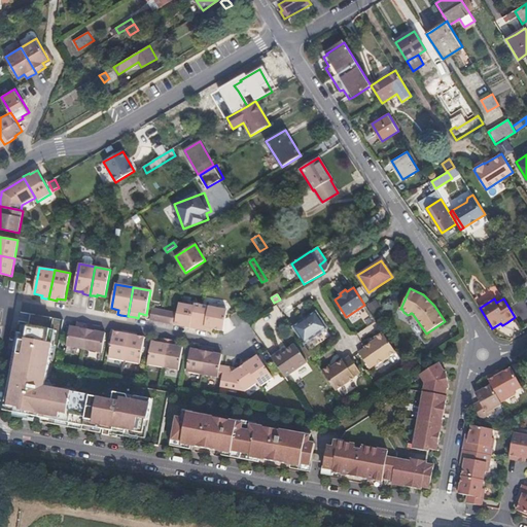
[(374,300),(367,304),(372,311),(378,306),(374,300)]
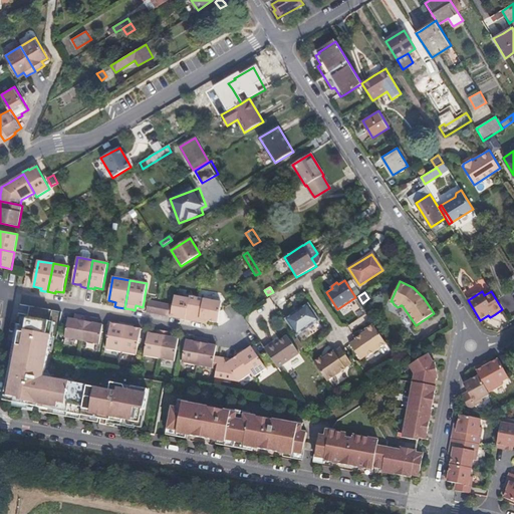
[(171,317),(192,321),(197,297),(190,296),(189,298),(175,296),(174,305),(171,317)]
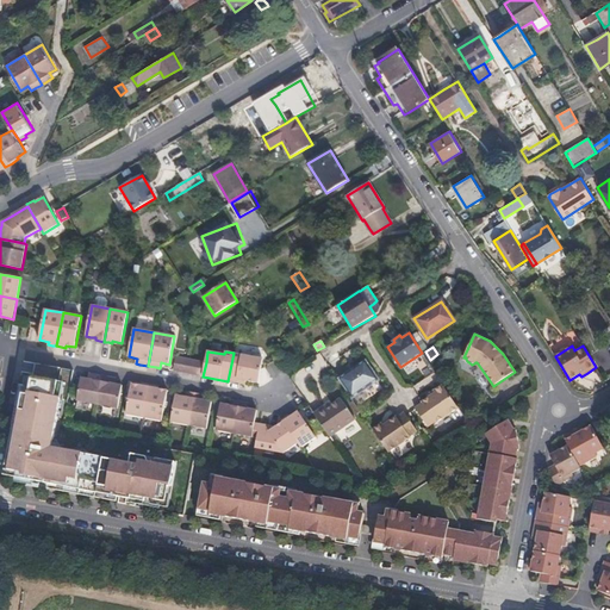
[(263,359),(234,353),(228,381),(237,383),(246,385),(247,381),(259,384),(263,359)]
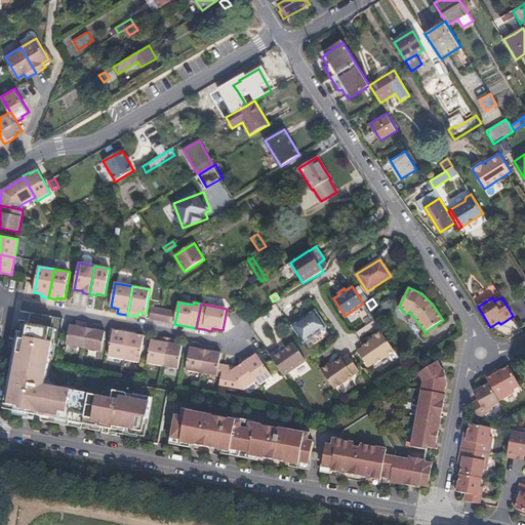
[(300,309),(296,312),(298,315),(288,322),(300,339),(324,323),(312,306),(303,313),(300,309)]
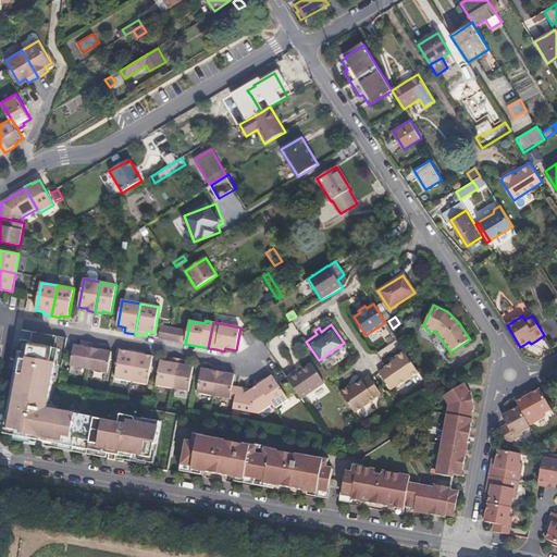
[(159,338),(185,344),(188,331),(161,325),(159,338)]
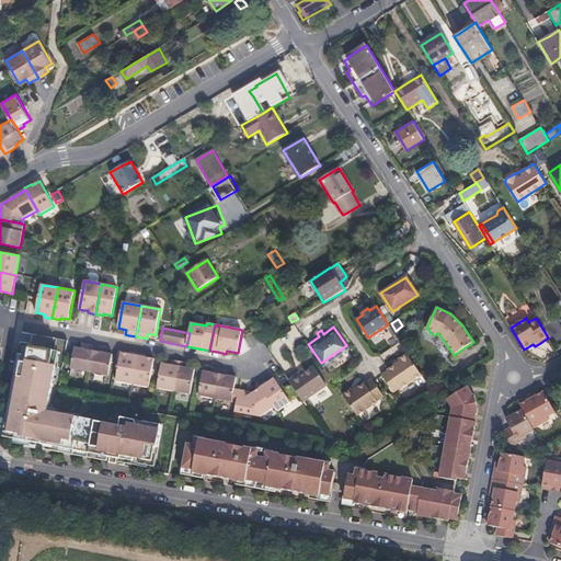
[(71,368),(90,371),(94,345),(87,344),(83,344),(82,348),(75,347),(71,368)]
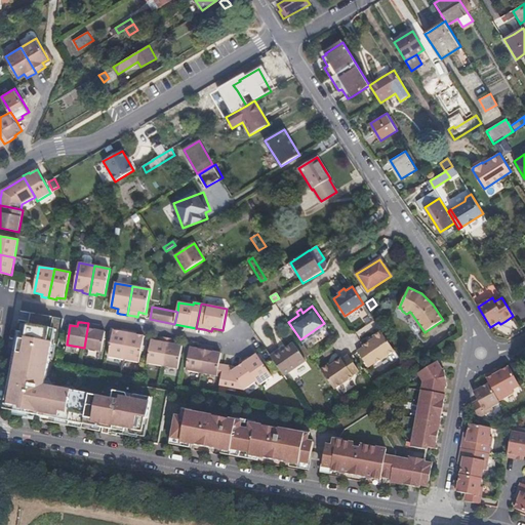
[(84,348),(102,352),(106,331),(98,330),(99,326),(95,325),(88,323),(84,348)]
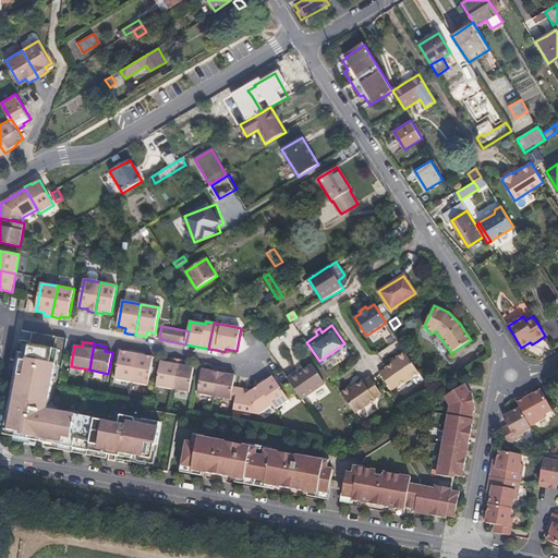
[(47,443),(89,451),(91,447),(95,420),(96,419),(81,416),(80,417),(76,417),(74,415),(48,410),(57,365),(51,364),(55,349),(31,344),(28,354),(21,353),(17,368),(20,368),(9,426),(3,426),(2,432),(14,434),(14,432),(24,433),(23,438),(43,443),(47,443)]
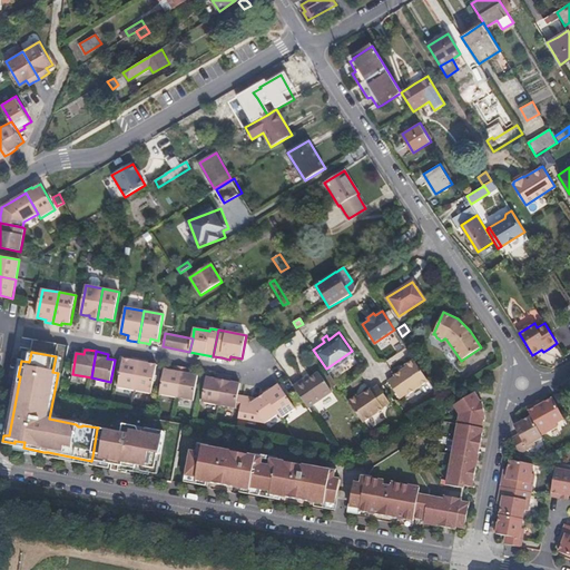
[(118,387),(135,391),(140,360),(133,357),(133,360),(124,359),(123,362),(118,387)]
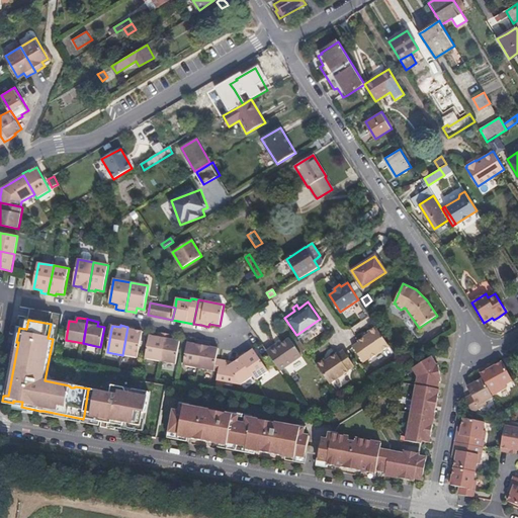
[(390,345),(376,326),(368,331),(369,333),(364,336),(358,340),(359,341),(353,346),(363,361),(369,357),(370,358),(390,345)]
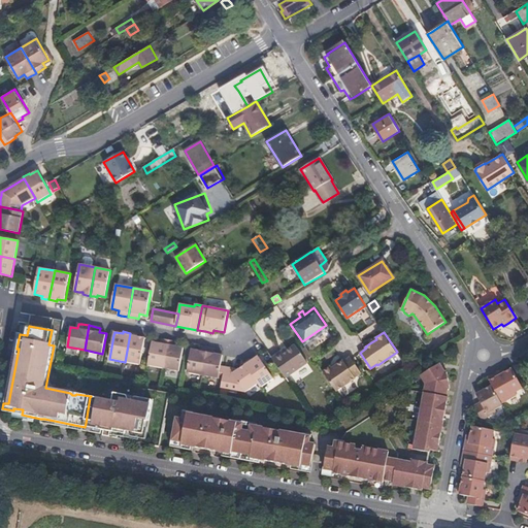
[(125,362),(140,364),(145,338),(137,336),(137,334),(130,333),(125,362)]
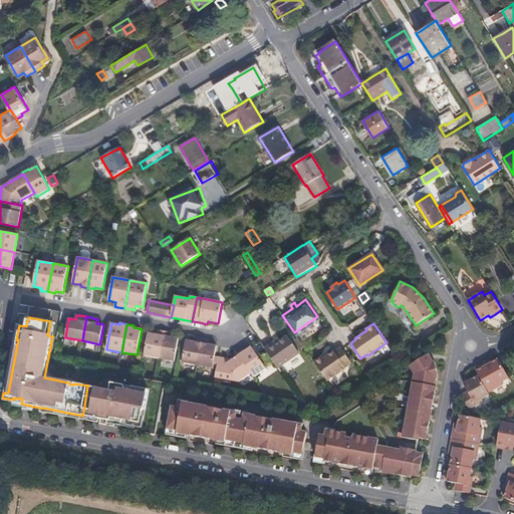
[(144,355),(160,358),(165,331),(158,330),(157,334),(149,333),(144,355)]
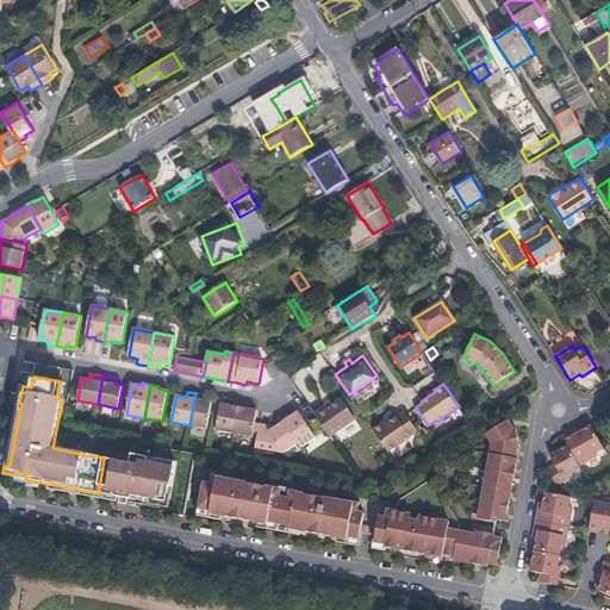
[(190,425),(207,429),(212,402),(203,400),(204,394),(195,393),(190,425)]
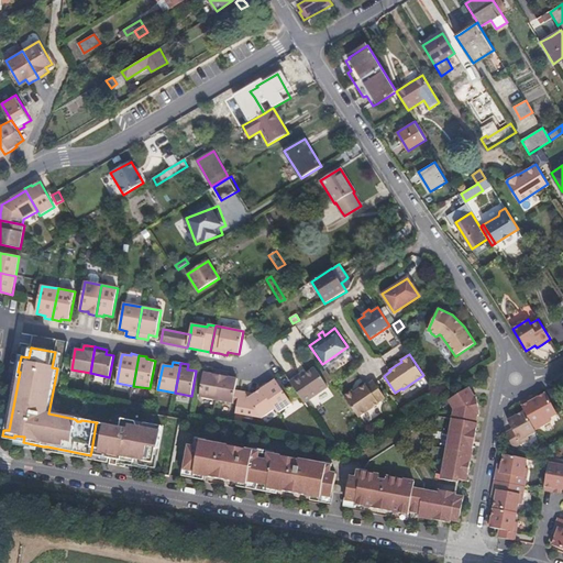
[(328,387),(315,368),(299,379),(298,377),(290,383),(305,403),(328,387)]
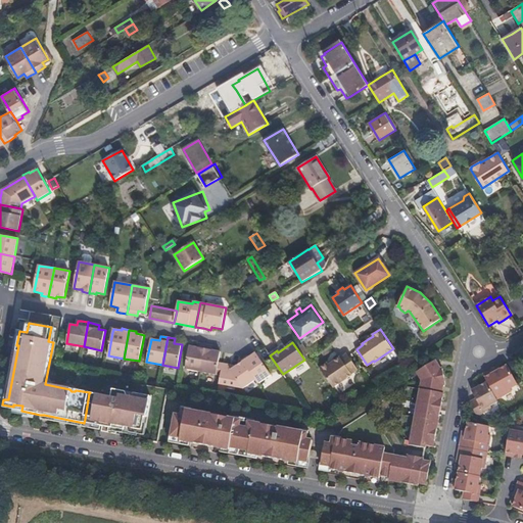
[(185,369),(200,372),(206,344),(198,343),(198,347),(189,346),(185,369)]
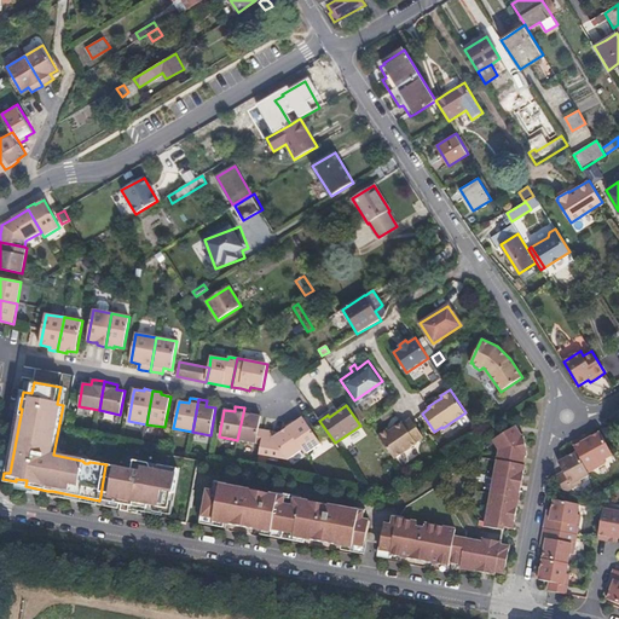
[(237,440),(256,444),(256,443),(259,429),(261,416),(252,415),(253,409),(244,408),(237,440)]
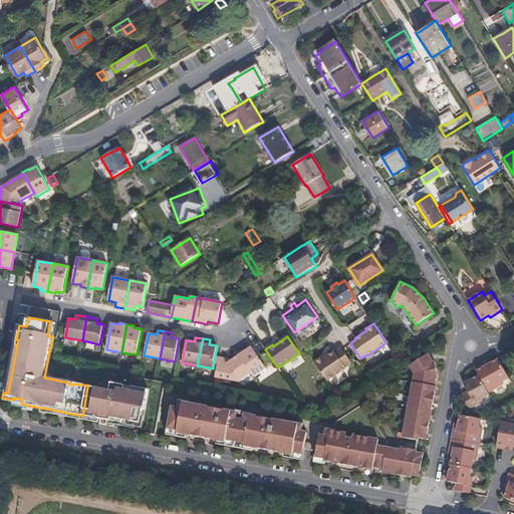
[(319,353),(312,358),(325,377),(343,364),(343,363),(349,359),(338,344),(332,348),(331,347),(325,351),(320,354),(319,353)]
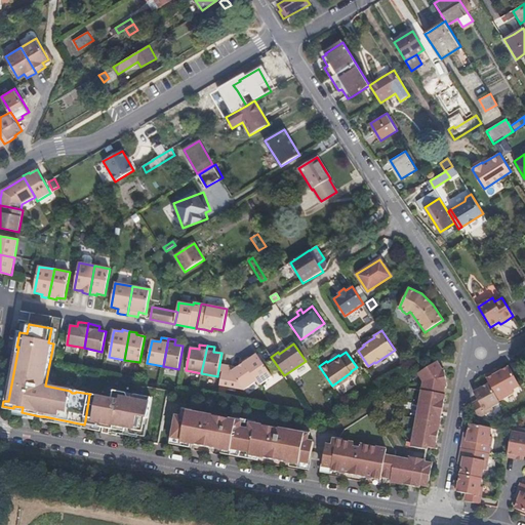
[(259,386),(272,376),(256,354),(256,355),(250,359),(249,357),(243,361),(244,363),(256,381),(259,386)]
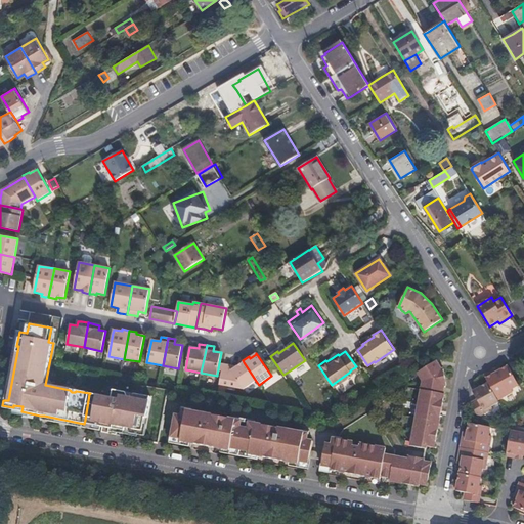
[(438,354),(418,367),(423,376),(410,440),(435,445),(447,380),(444,364),(438,354)]
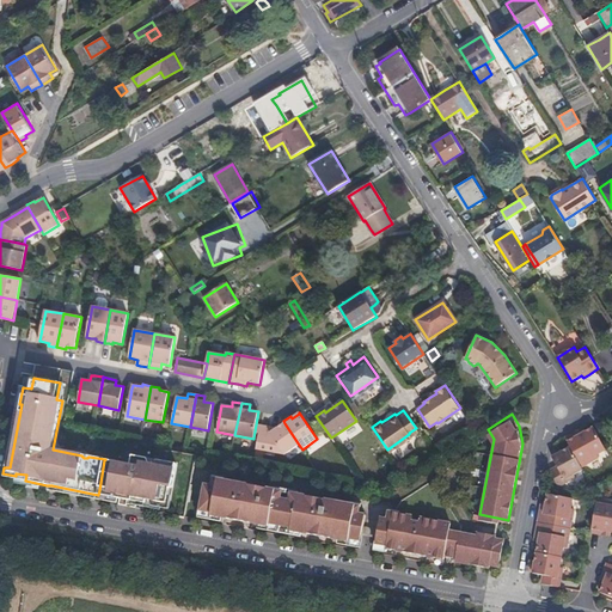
[(261,426),(256,424),(254,438),(258,439),(256,450),(285,454),(299,445),(285,423),(277,428),(261,426)]
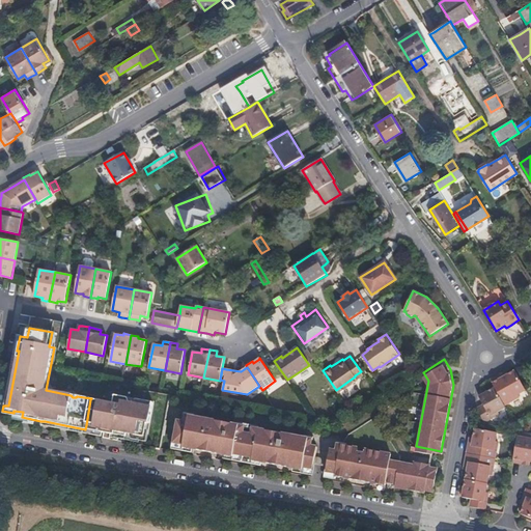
[(526,390),(515,371),(501,379),(499,375),(491,380),(495,388),(504,406),(520,397),(518,394),(526,390)]
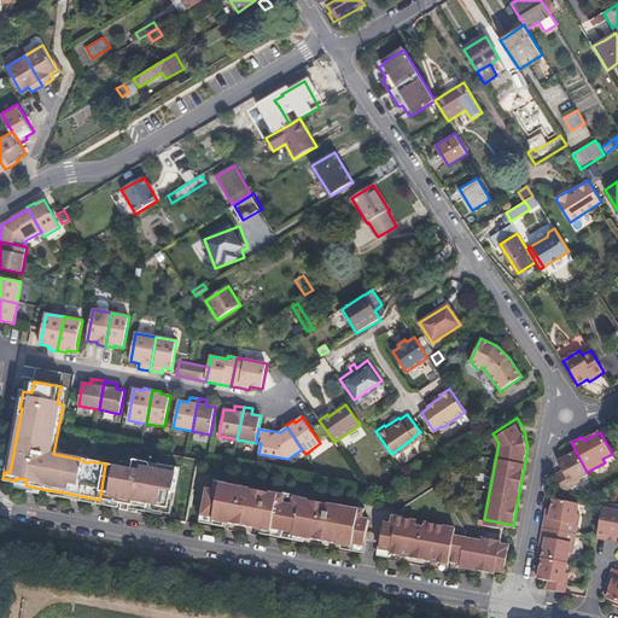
[(576,452),(566,458),(565,453),(557,458),(559,461),(558,462),(563,471),(554,476),(564,491),(581,482),(579,479),(588,474),(587,472),(576,452)]
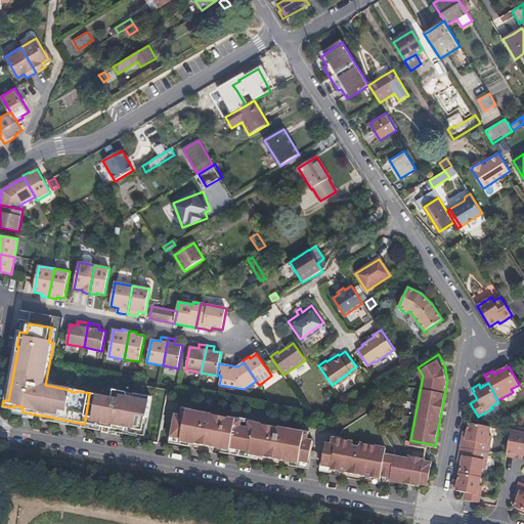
[(89,394),(85,420),(92,421),(92,425),(102,427),(101,432),(108,433),(116,435),(117,431),(117,430),(125,431),(126,428),(143,431),(145,418),(147,418),(151,397),(134,394),(134,398),(128,397),(125,392),(114,390),(112,398),(89,394)]
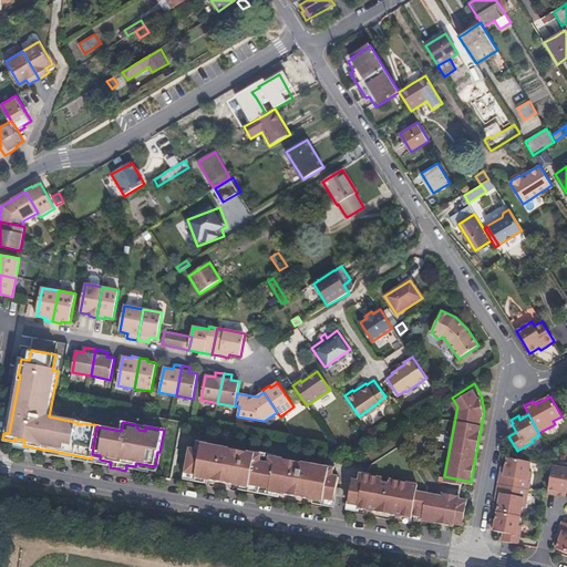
[(185,470),(197,473),(197,476),(249,486),(256,452),(204,442),(203,447),(189,445),(185,470)]
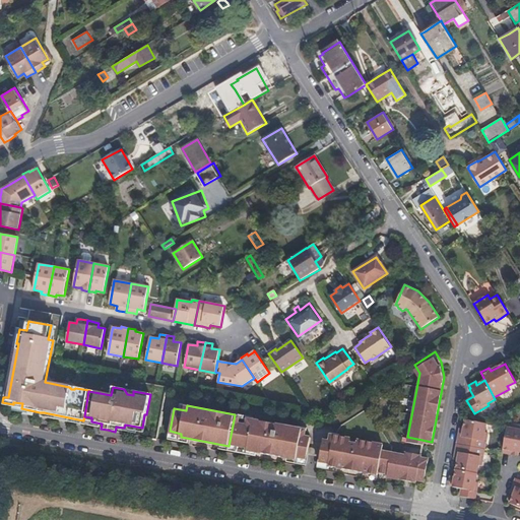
[(307,458),(311,433),(302,432),(303,427),(235,413),(229,446),(297,459),(297,456),(307,458)]
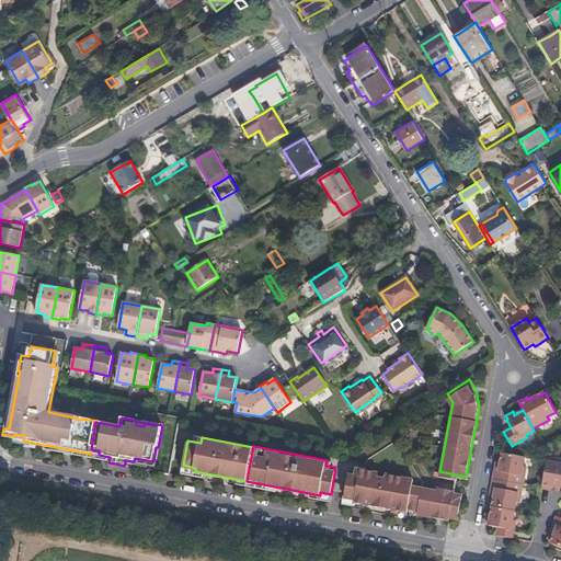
[(496,462),(495,469),(493,479),(523,484),(526,467),(523,467),(525,457),(502,453),(500,462),(496,462)]
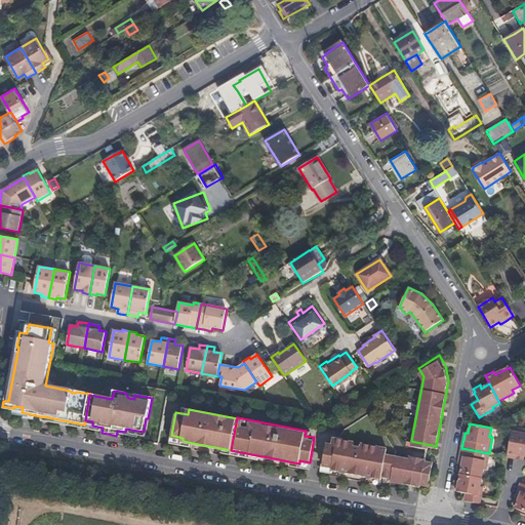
[(524,431),(513,429),(507,457),(517,459),(523,460),(524,456),(524,431)]
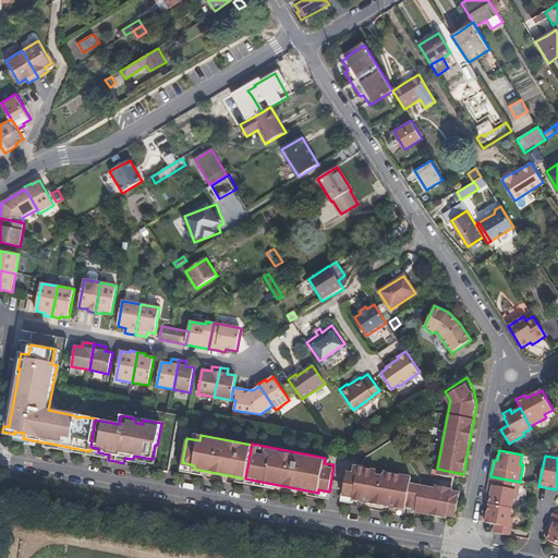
[(355,461),(353,468),(348,466),(342,493),(405,505),(411,477),(412,472),(355,461)]
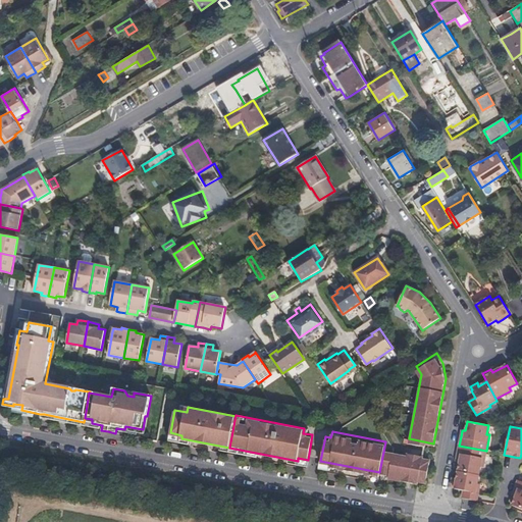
[(486,451),(459,446),(457,456),(456,462),(460,463),(458,472),(479,476),(480,467),(483,468),(486,451)]
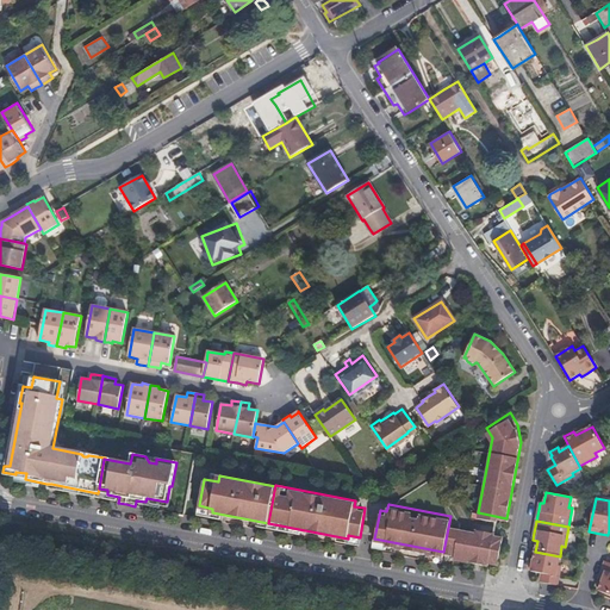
[(503,546),(505,531),(496,529),(496,528),(477,524),(475,527),(449,522),(443,552),(471,556),(490,560),(490,559),(499,561),(503,546)]
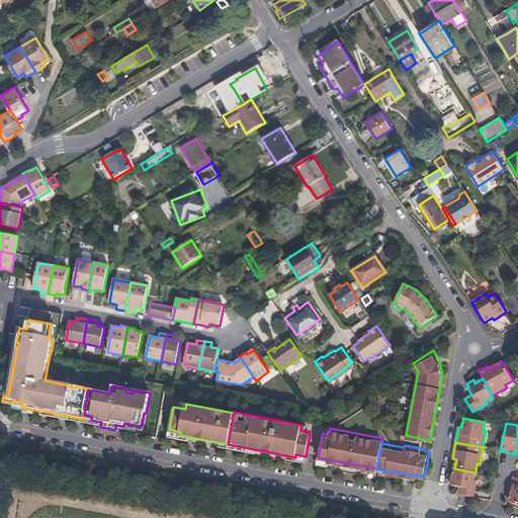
[(447,484),(451,485),(451,486),(459,487),(458,495),(473,498),(477,481),(473,481),(476,472),(454,468),(452,477),(449,477),(447,484)]
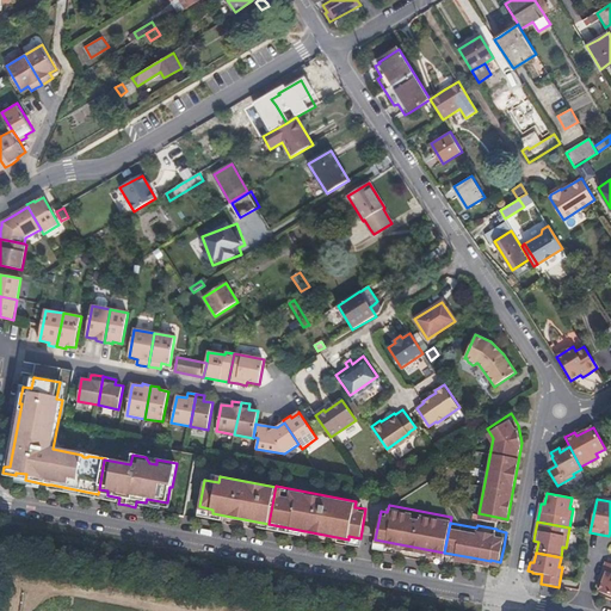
[(610,563),(606,562),(602,573),(599,580),(604,581),(599,592),(610,596),(610,563)]
